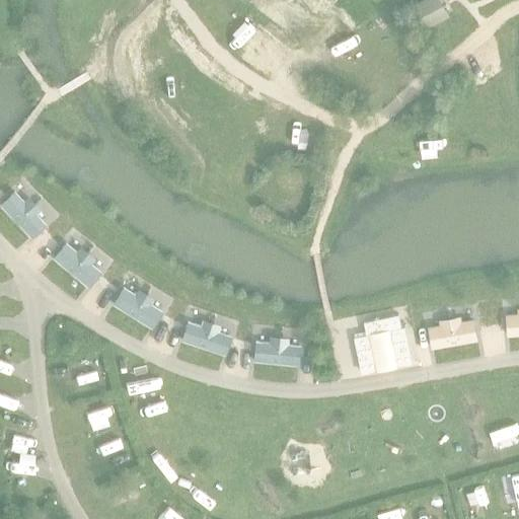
[(448,17),(440,0),(427,0),(412,7),(422,29),(448,17)]
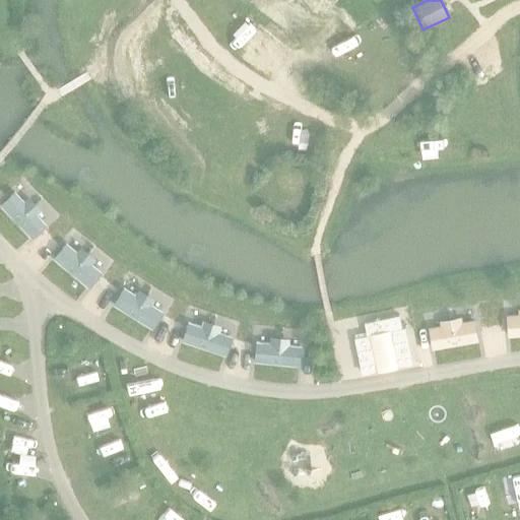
[(0,206),(29,237),(43,223),(35,215),(39,211),(25,197),(21,202),(11,192),(0,202),(0,206)]
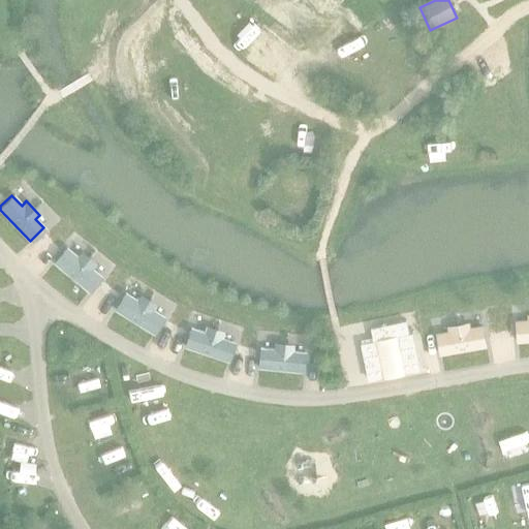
[(76,259),(64,249),(52,265),(88,294),(101,278),(91,270),(95,266),(81,254),(76,259)]
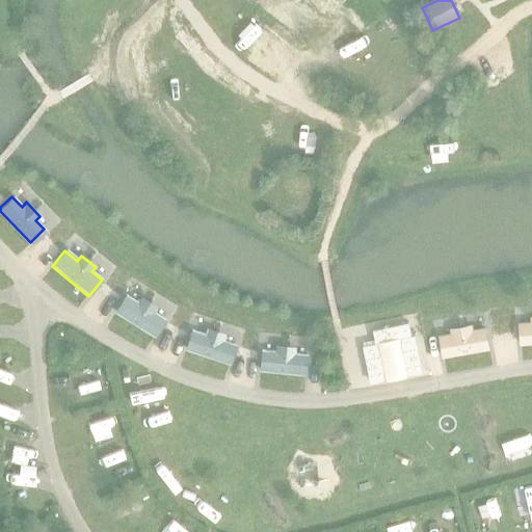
[(153,313),(156,307),(139,296),(136,301),(124,294),(112,313),(153,337),(163,319),(153,313)]
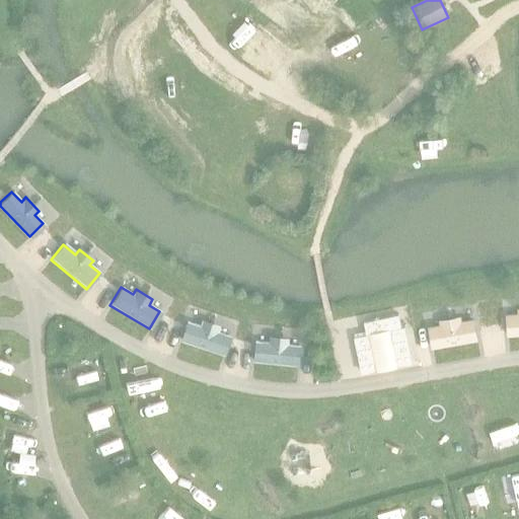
[(518,315),(506,316),(507,336),(518,334),(518,310),(518,315)]
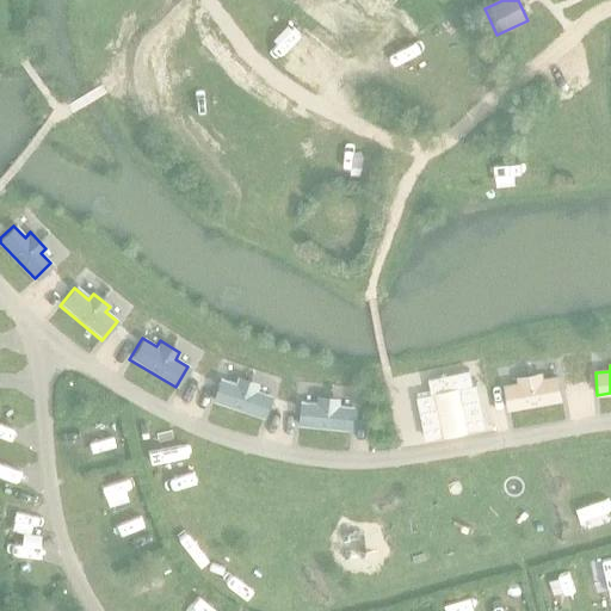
[(415,396),(424,437),(485,425),(476,383),(471,384),(469,369),(427,378),(431,393),(415,396)]
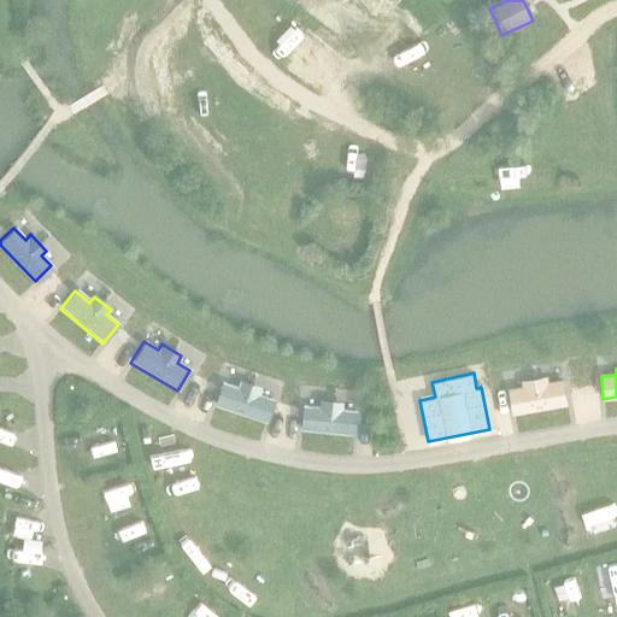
[(509,391),(512,413),(565,403),(560,381),(546,383),(545,378),(523,383),(524,388),(509,391)]
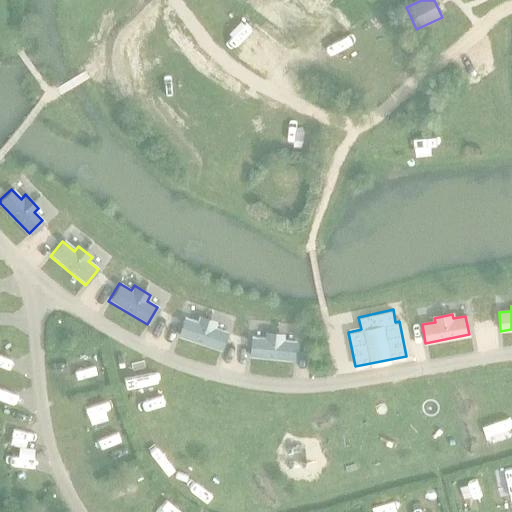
[(195,324),(183,320),(177,337),(219,351),(225,332),(214,329),(217,322),(198,316),(195,324)]
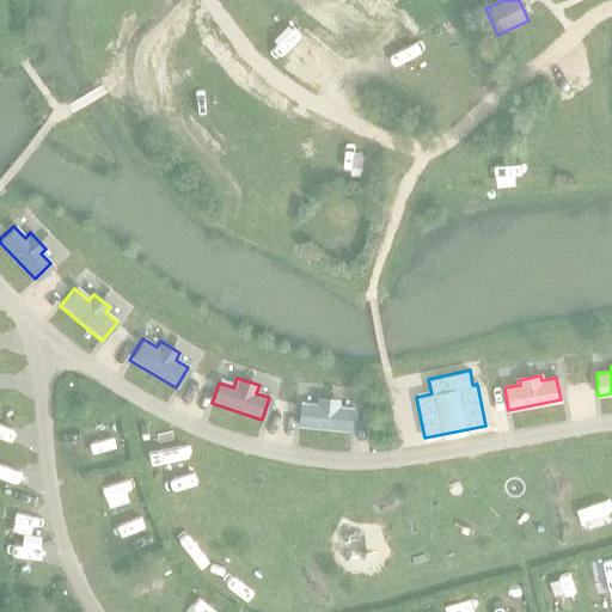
[(314,404),(297,403),(294,429),(349,433),(350,409),(337,408),(338,399),(314,398),(314,404)]
